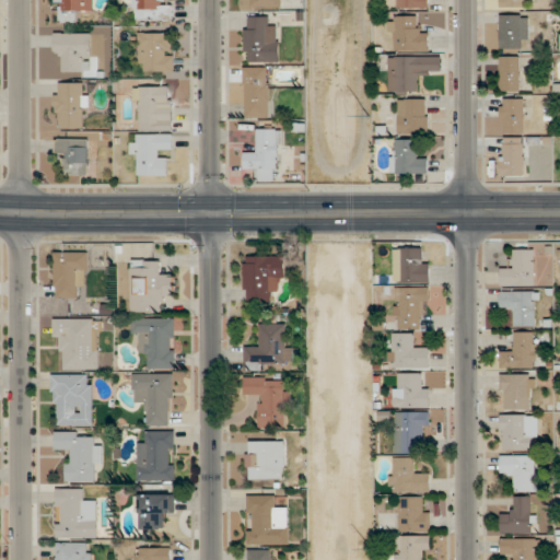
[(391,14),(391,49),(429,49),(429,26),(419,26),(419,14),(391,14)]
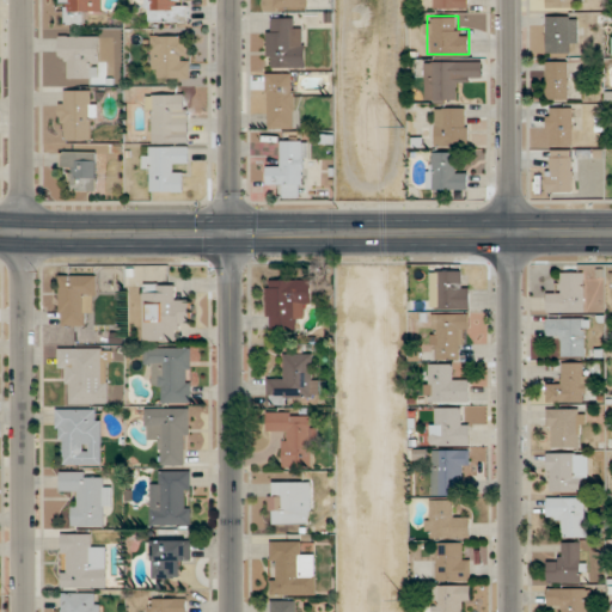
[(548,55),(569,55),(569,43),(577,43),(577,16),(548,16),(548,55)]
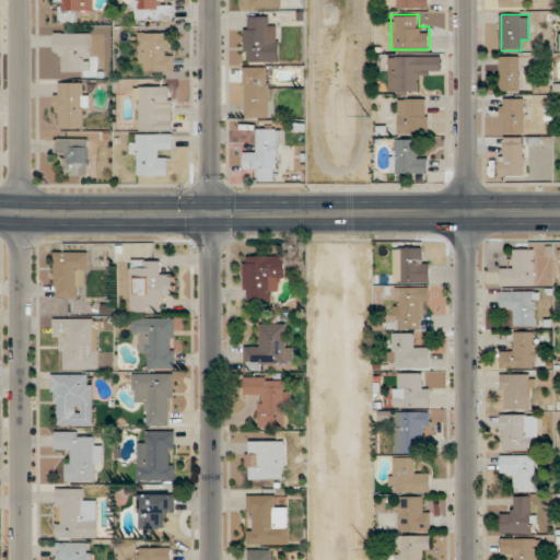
[(269,16),(245,16),(245,61),(280,61),(280,26),(269,26),(269,16)]
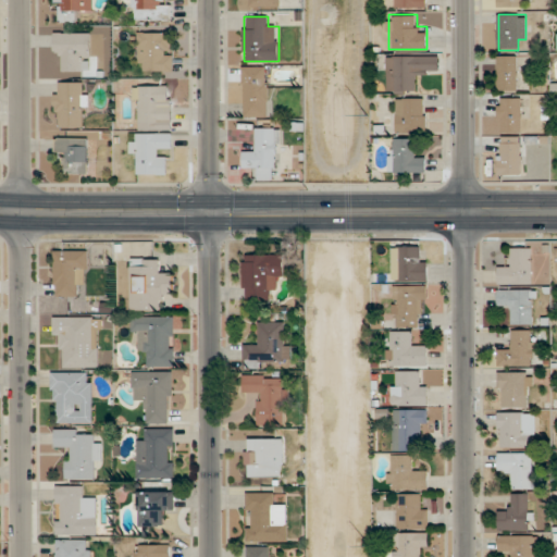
[(91,32),(56,32),(56,57),(65,57),(65,71),(91,71),(91,32)]
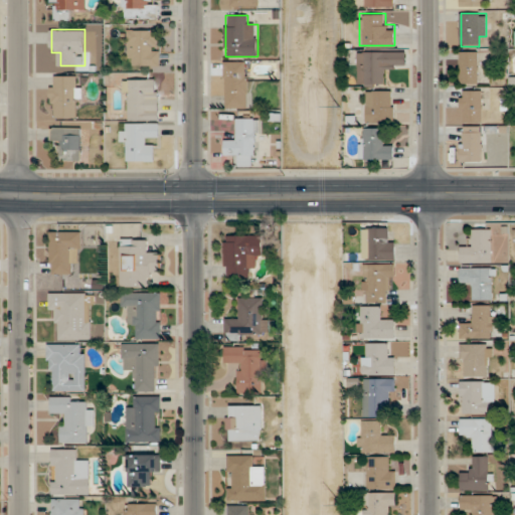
[(160,29),(129,29),(129,65),(160,65),(160,29)]
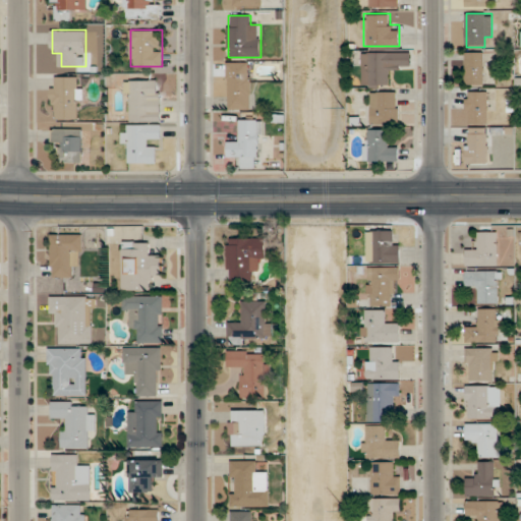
[(362,88),(395,88),(395,63),(412,63),(412,52),(362,52),(362,88)]
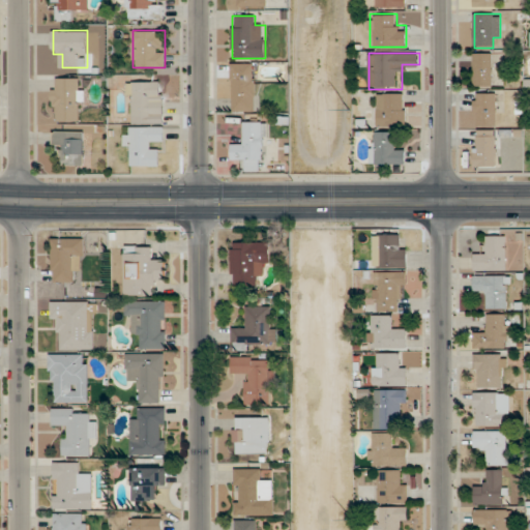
[(473,86),(493,86),(493,53),(473,53),(473,86)]
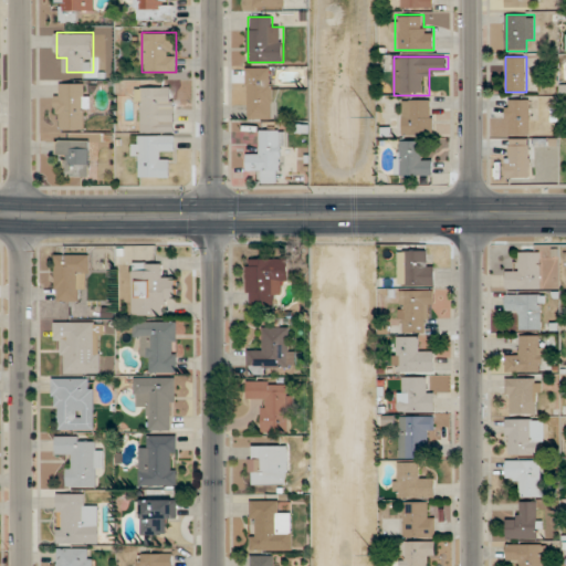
[(248,118),(273,118),(273,67),(248,67),(248,118)]
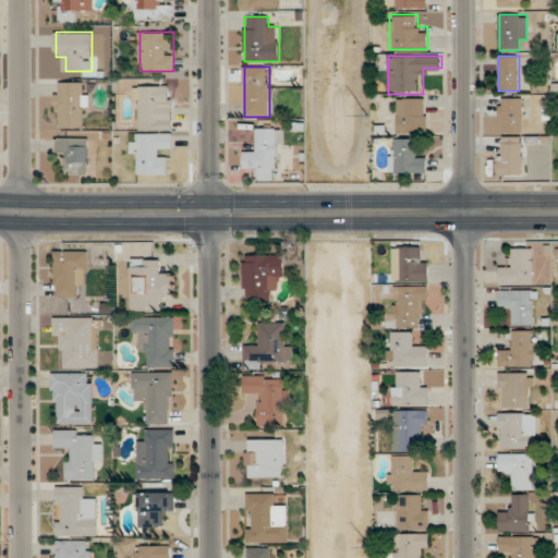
[(88,126),(88,81),(56,82),(56,128),(88,126)]
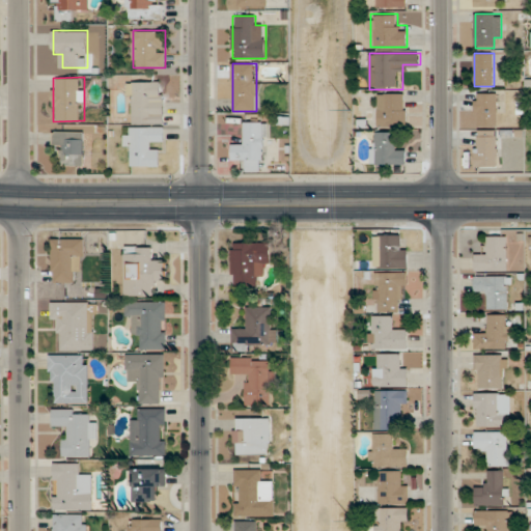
[(165,123),(165,81),(128,81),(128,101),(135,101),(135,123),(165,123)]
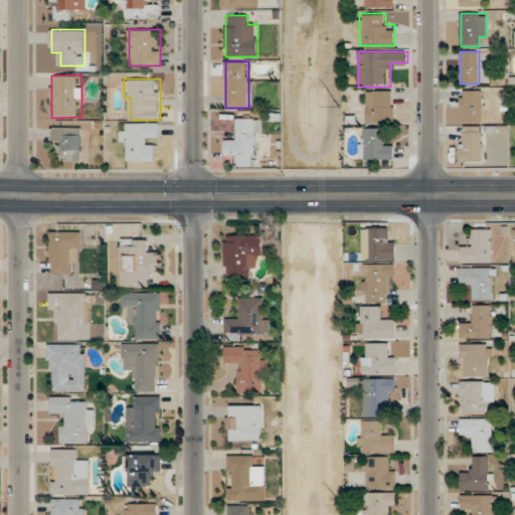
[(461,122),(482,122),(482,90),(461,90),(461,122)]
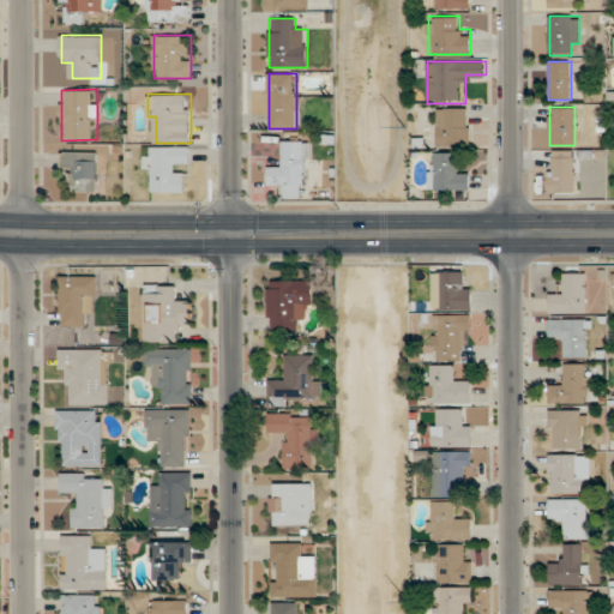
[(439,146),(470,146),(470,108),(439,108),(439,146)]
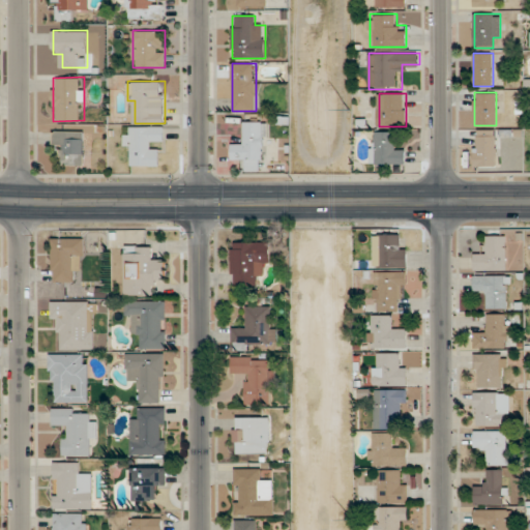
[(232,159),(243,159),(243,170),(266,171),(267,121),(243,121),(243,143),(232,143),(232,159)]
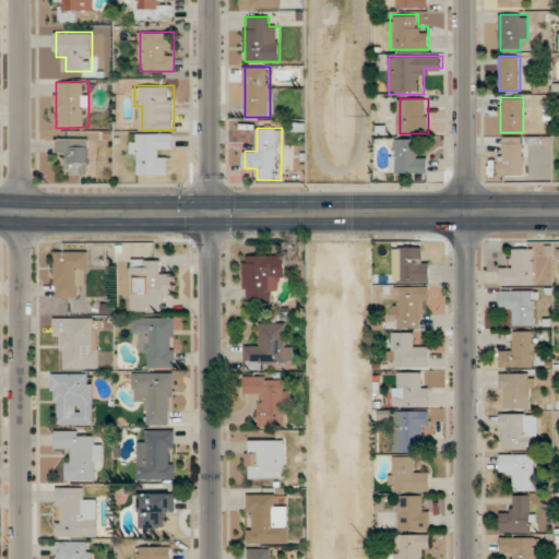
[(131,154),(140,154),(140,174),(169,174),(169,152),(174,152),(174,133),(131,133),(131,154)]
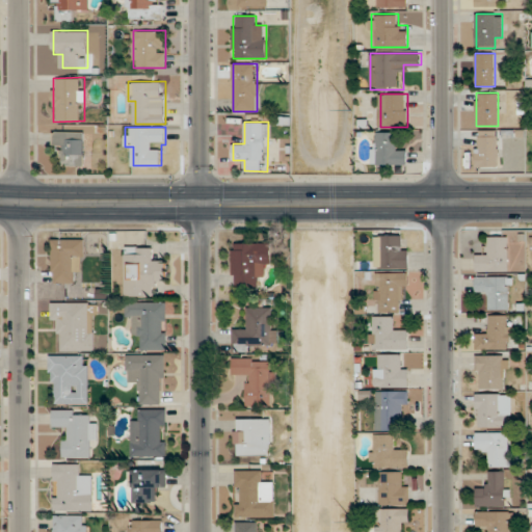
[(476,165),(499,165),(499,130),(476,130),(476,165)]
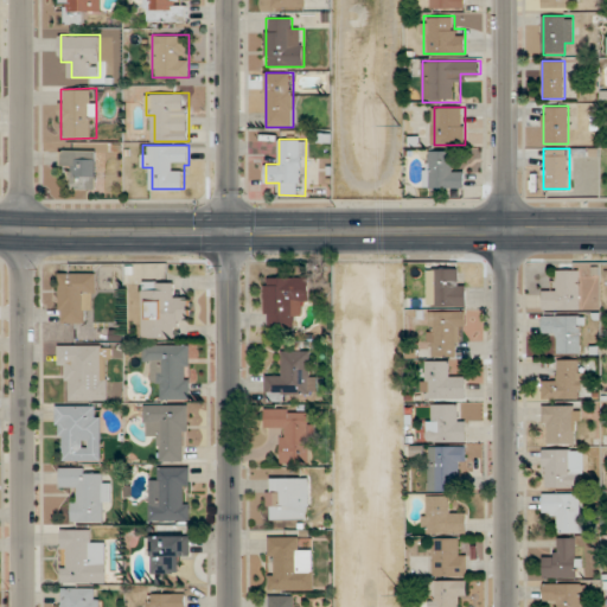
[(74,164),(74,187),(96,187),(96,149),(62,149),(62,164),(74,164)]
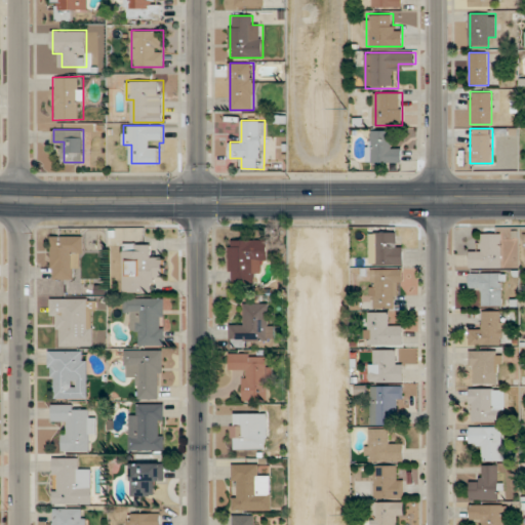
[(369,130),(369,162),(402,162),(402,142),(393,142),(393,130),(369,130)]
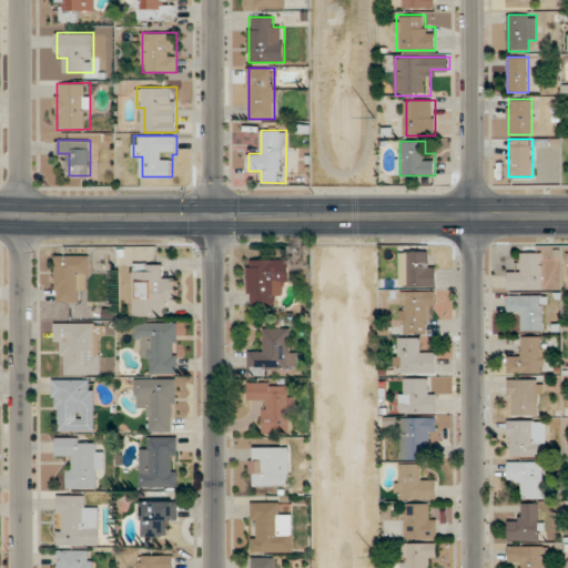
[(402,285),(436,285),(436,251),(402,251),(402,285)]
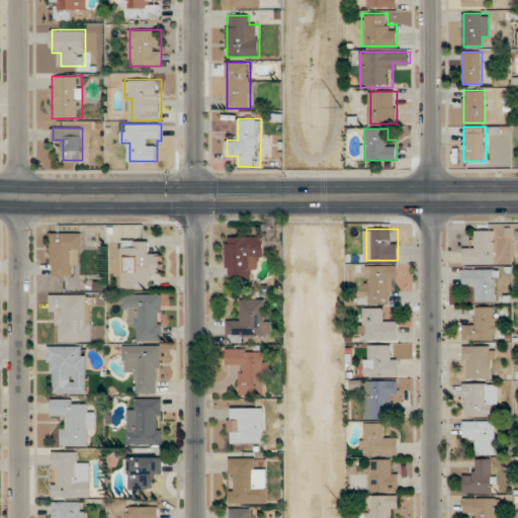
[(496,264),(496,230),(475,230),(475,244),(464,244),(464,264),(496,264)]
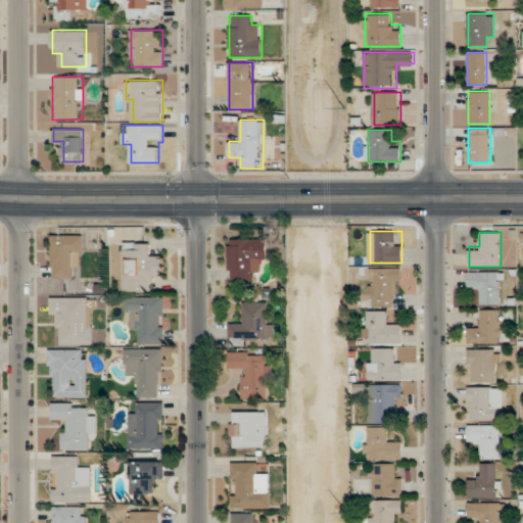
[(84,234),(52,234),(52,279),(73,279),(73,268),(84,268),(84,234)]
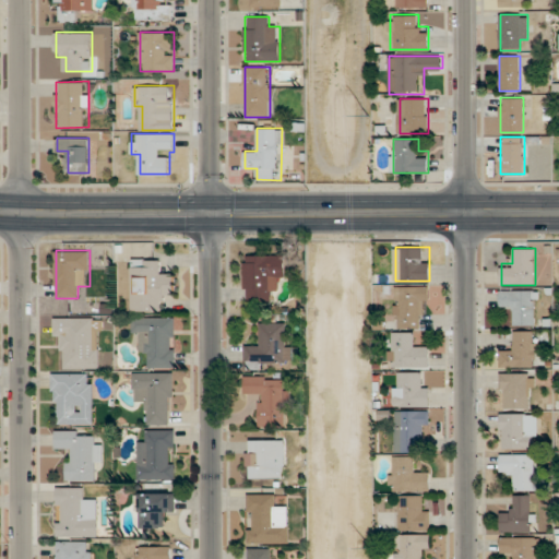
[(245,256),(245,301),(275,301),(275,277),(286,277),(286,256),(245,256)]
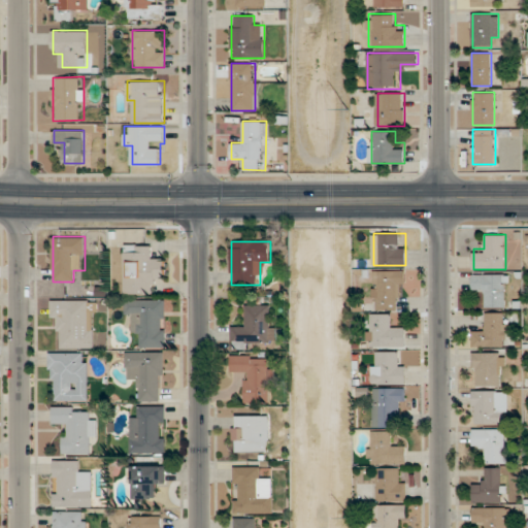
[(124,294),(156,294),(156,284),(165,284),(166,257),(155,257),(155,244),(124,244),(124,294)]
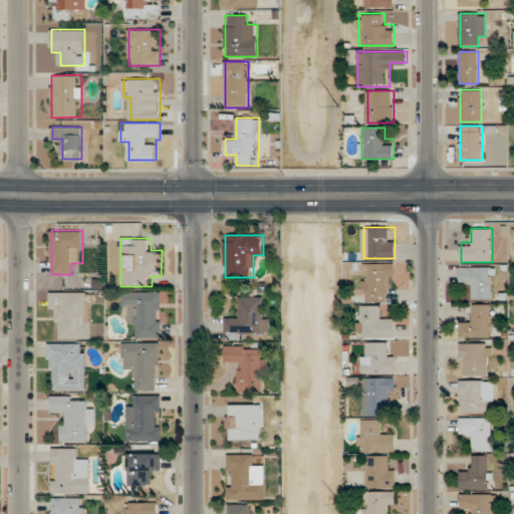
[(364,301),(386,301),(386,289),(395,289),(395,263),(364,263),(364,301)]
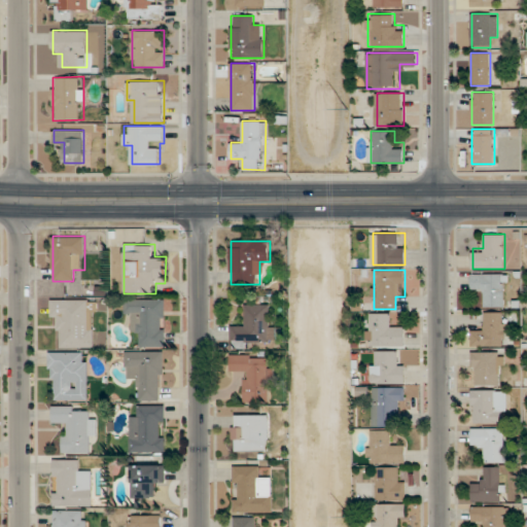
[(477,306),(506,306),(506,274),(477,274),(477,306)]
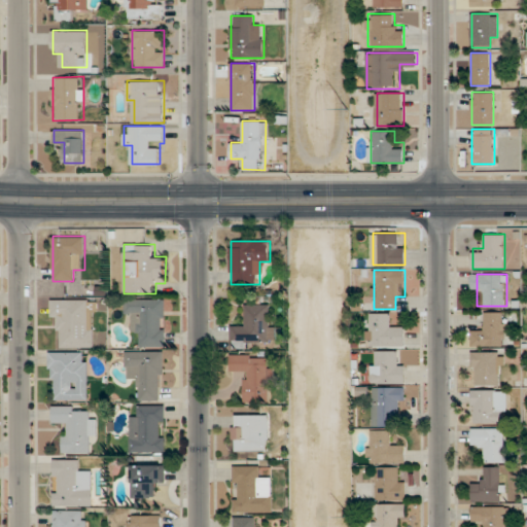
[(166,299),(125,299),(125,316),(135,316),(135,346),(166,346),(166,299)]
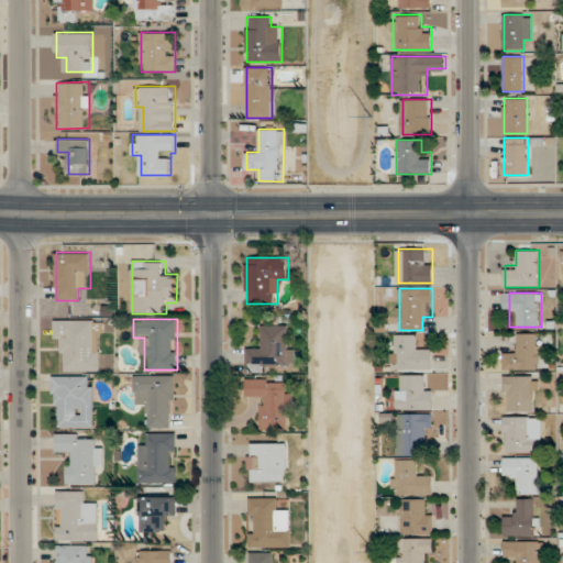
[(101,372),(101,320),(54,320),(54,341),(65,341),(65,372),(101,372)]
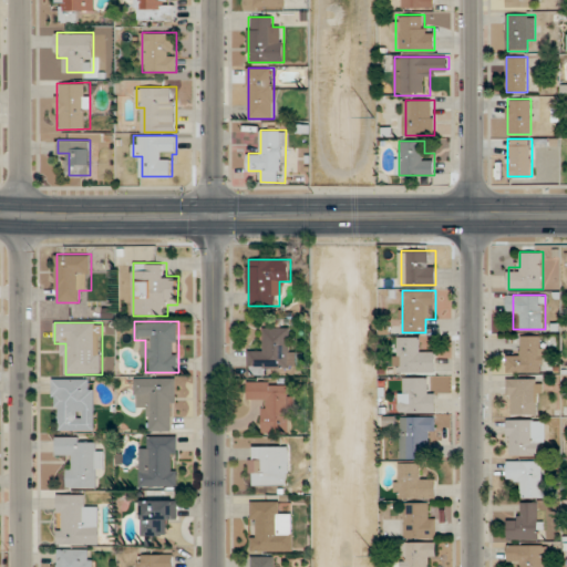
[(248,350),(248,370),(295,370),(295,327),(260,327),(260,350),(248,350)]
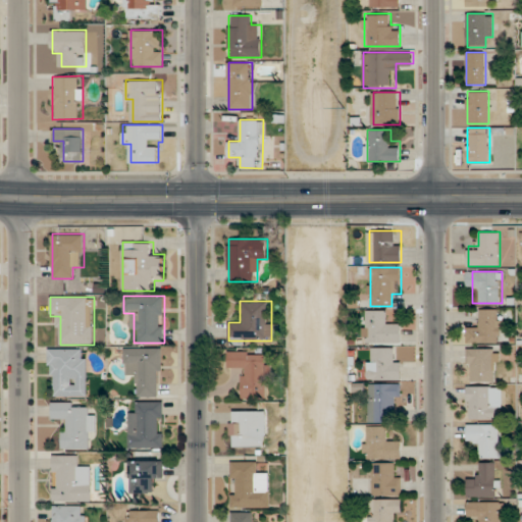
[(467,343),(503,343),(503,308),(478,308),(478,326),(467,326),(467,343)]
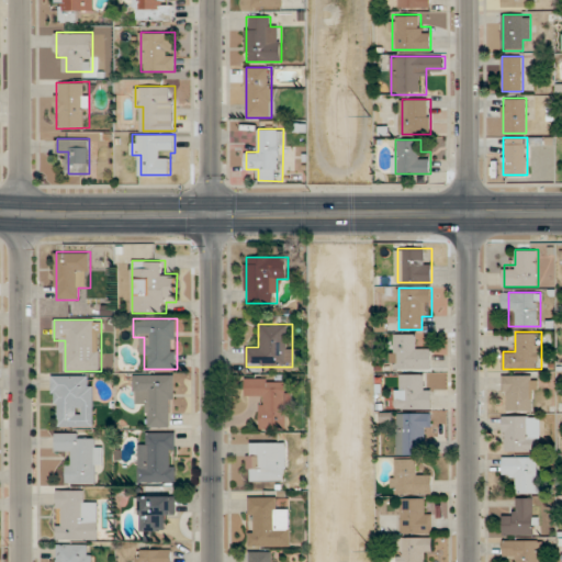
[(393,369),(431,369),(431,346),(419,346),(420,334),(393,334),(393,369)]
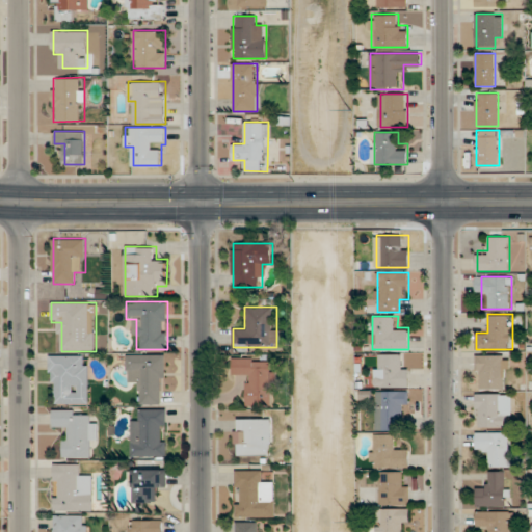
[(165,353),(127,354),(127,381),(138,381),(139,404),(166,404),(165,353)]
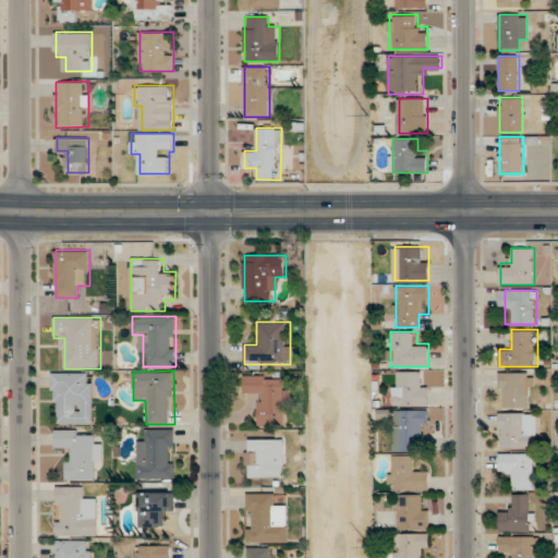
[(53,372),(53,423),(94,423),(94,372),(53,372)]
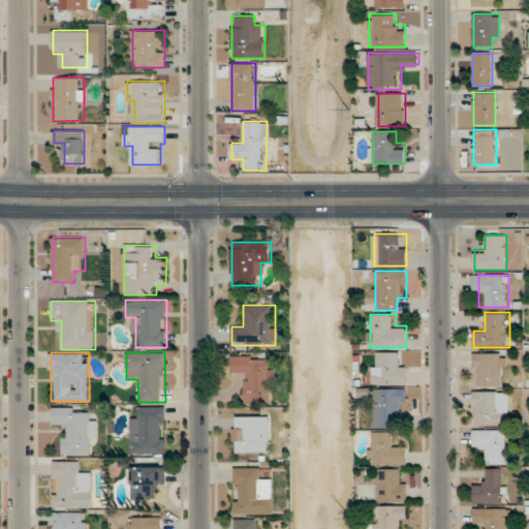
[(373,384),(407,384),(407,362),(400,362),(400,352),(373,352),(373,384)]
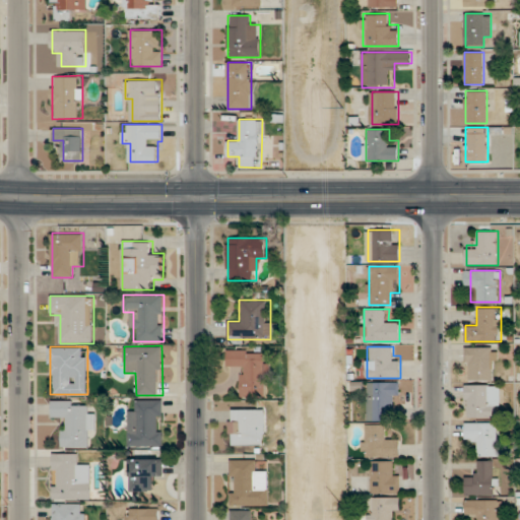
[(466,379),(497,379),(497,346),(466,346),(466,379)]
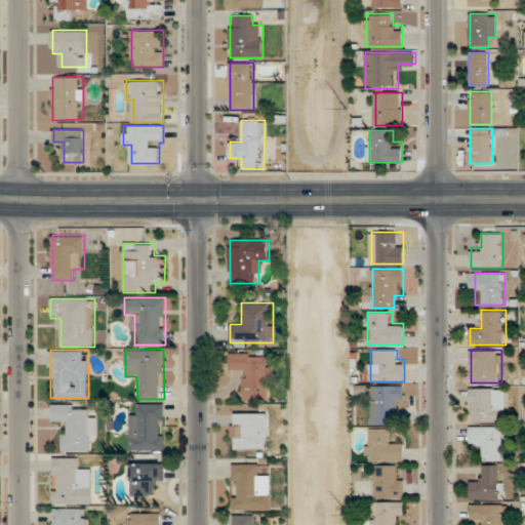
[(230,370),(243,370),(243,401),(271,401),(271,353),(230,353),(230,370)]
